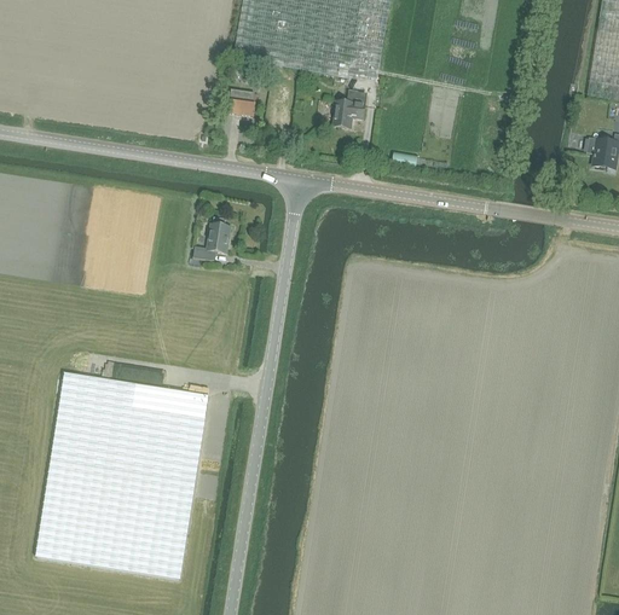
[(377,75),(389,0),(243,0),(233,57),(348,77),(350,70),(377,75)]
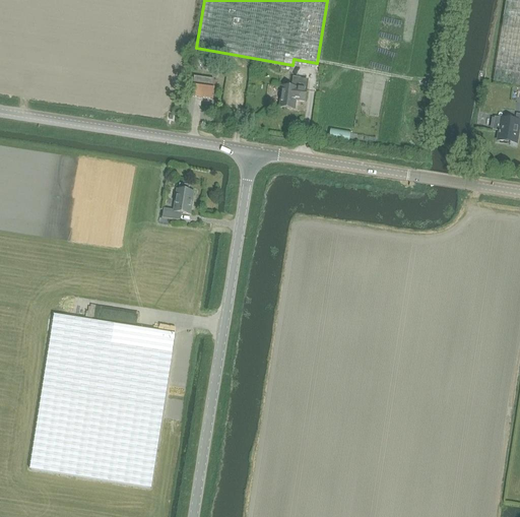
[(505,0),(492,80),(519,83),(519,0),(505,0)]
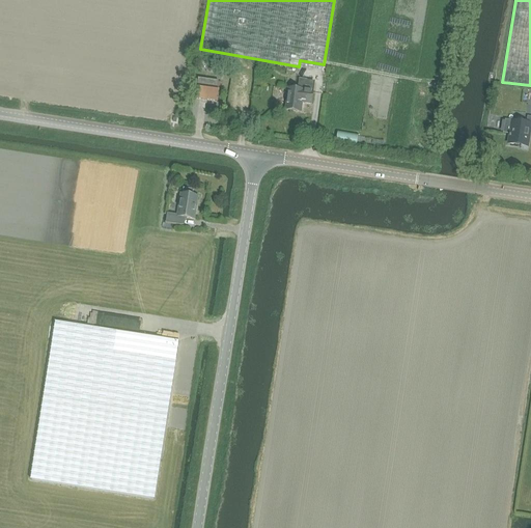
[(221,79),(196,75),(193,95),(218,99),(221,79)]
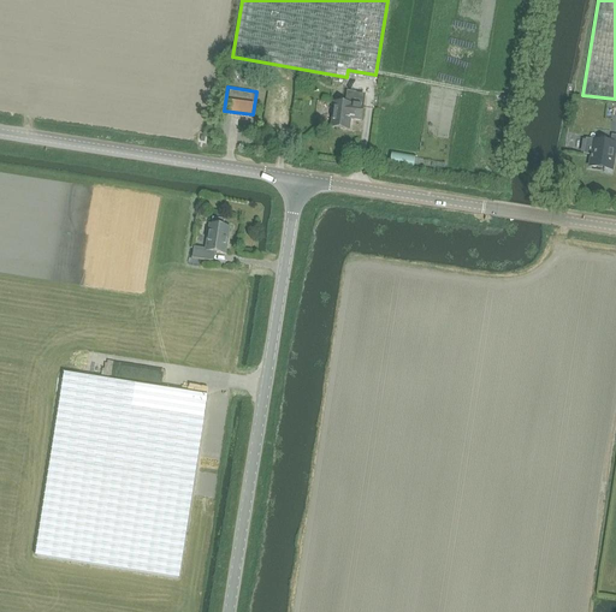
[(331,125),(349,128),(351,117),(361,118),(363,104),(335,100),(331,125)]
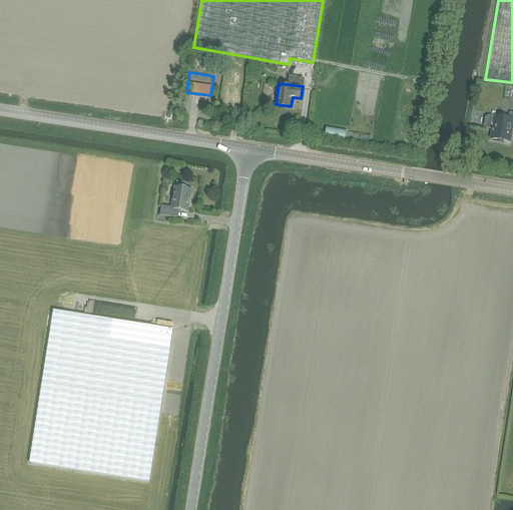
[(488,113),(486,125),(493,127),(491,136),(510,139),(512,125),(512,110),(509,110),(509,115),(493,113),(493,114),(488,113)]
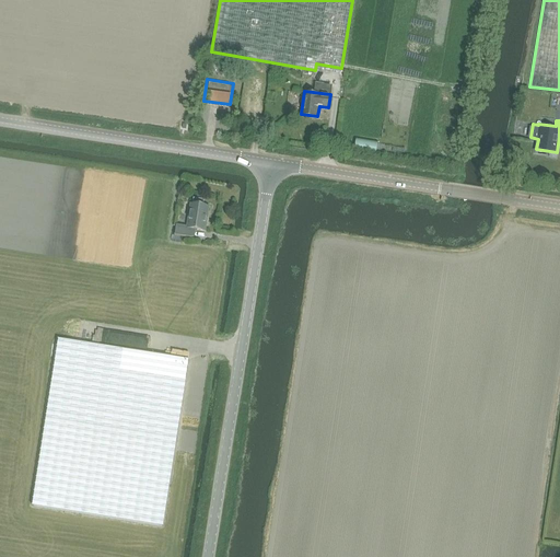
[(205,229),(209,205),(203,204),(205,198),(194,196),(193,202),(190,202),(187,225),(176,223),(175,232),(174,232),(174,233),(191,235),(193,235),(190,234),(191,227),(205,229)]
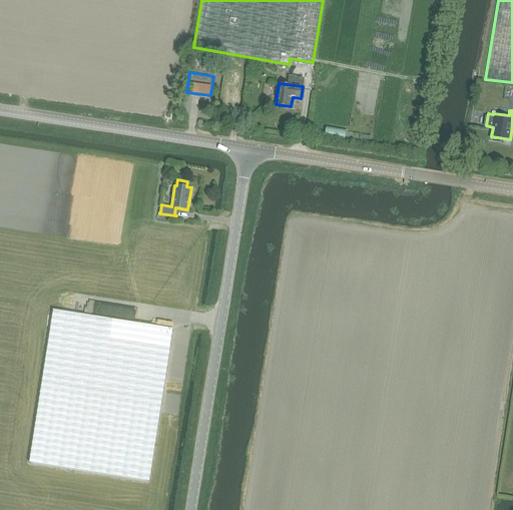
[(29,461),(149,480),(173,328),(53,309),(29,461)]
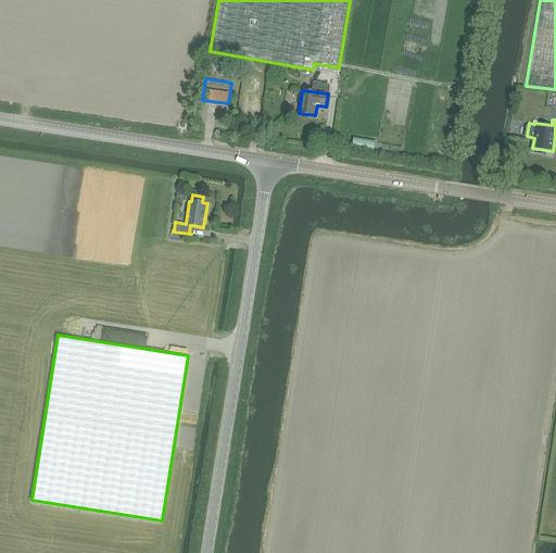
All buildings are outlined.
